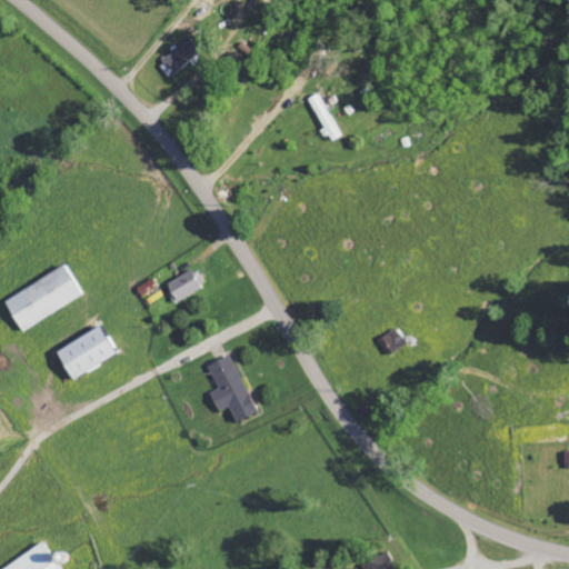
[(191,62),(181,48),(161,60),(172,76),(191,62)]
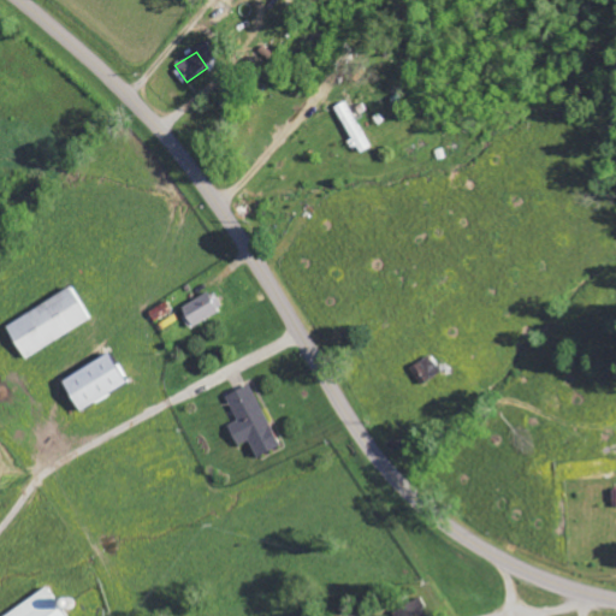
[(368,149),(347,102),(336,107),(357,154),(368,149)]
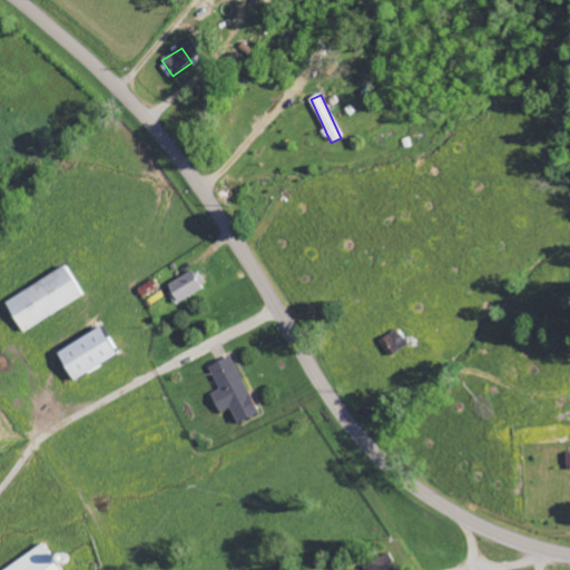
[(3,301),(21,331),(84,296),(66,265),(3,301)]
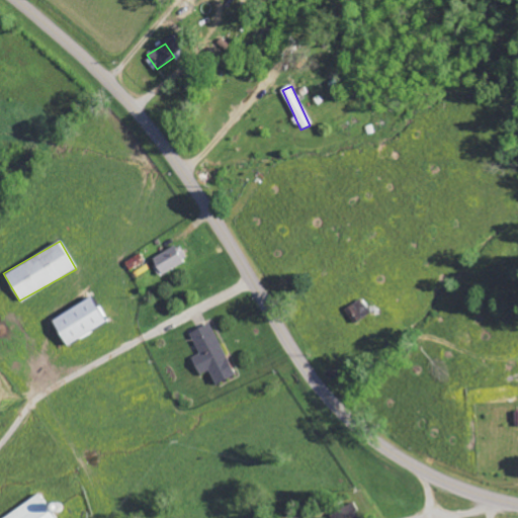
[(181,244),(154,256),(162,274),(189,262),(181,244)]
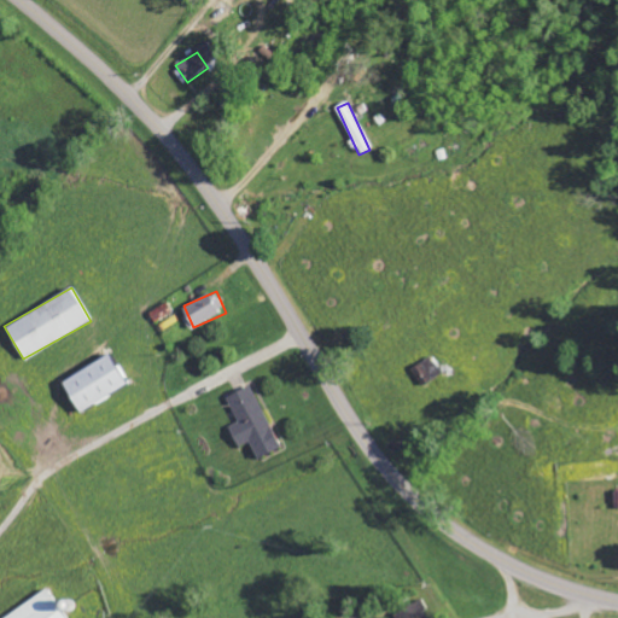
[(60,380),(79,412),(127,385),(110,354),(60,380)]
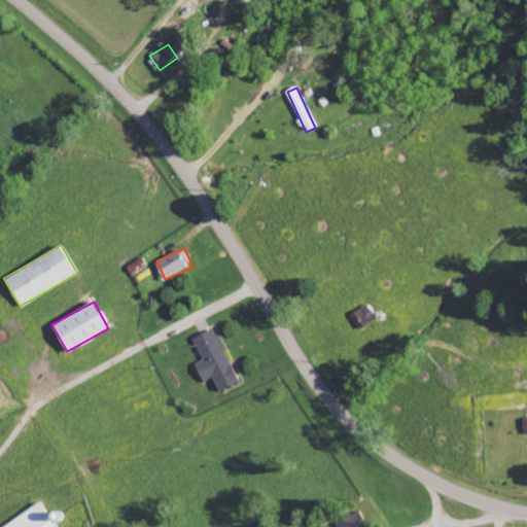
[(196,338),(205,360),(197,363),(204,381),(214,377),(220,390),(240,382),(217,328),(196,338)]
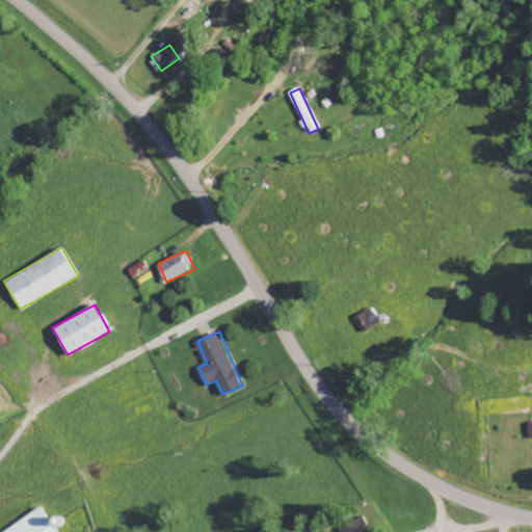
[(0,531),(55,531),(42,508),(0,531)]
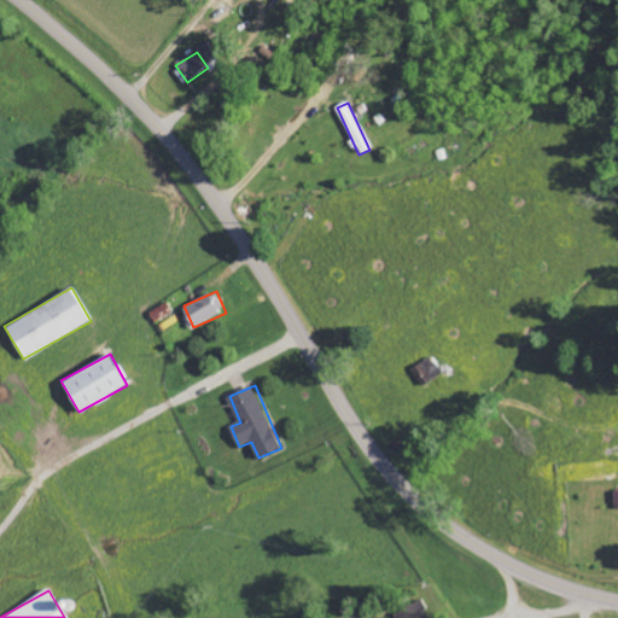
[(397,610),(402,617),(431,617),(418,596),(397,610)]
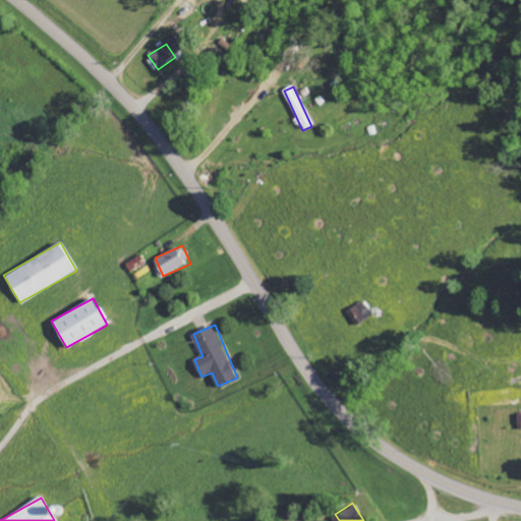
All buildings are outlined.
